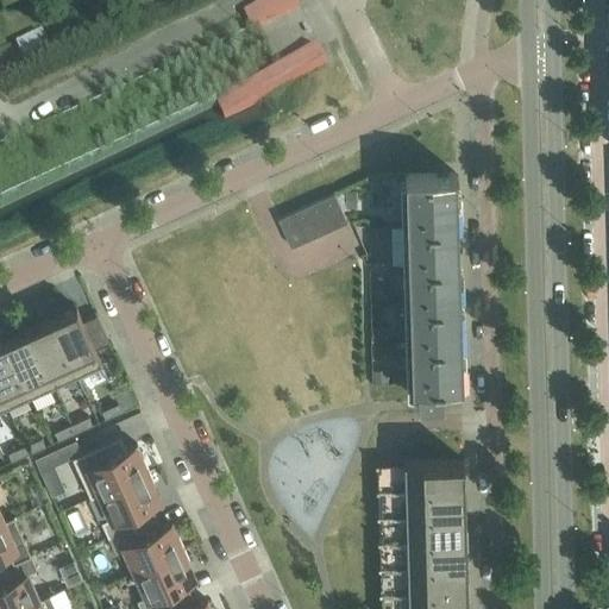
[(26,37),(54,29),(45,4),(19,11),(26,37)]
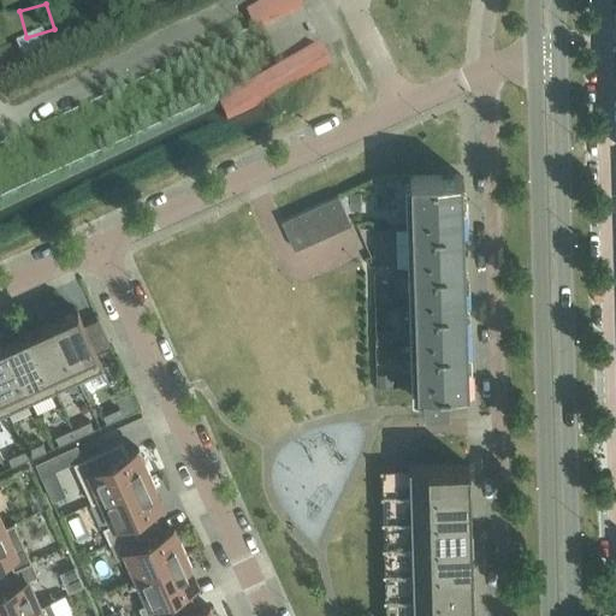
[(219,70),(226,84),(273,61),(331,34),(324,17),(218,67),(219,70)]
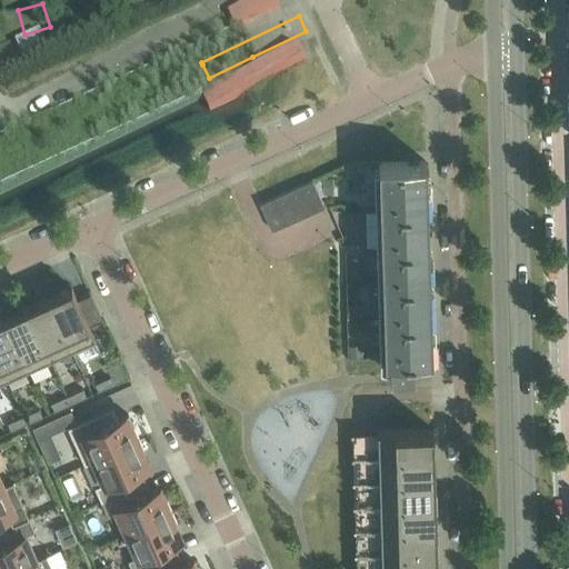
[(431,339),(427,208),(426,161),(379,162),(383,339),(385,357),(389,357),(390,373),(413,372),(413,371),(429,371),(428,356),(431,356),(431,339)]
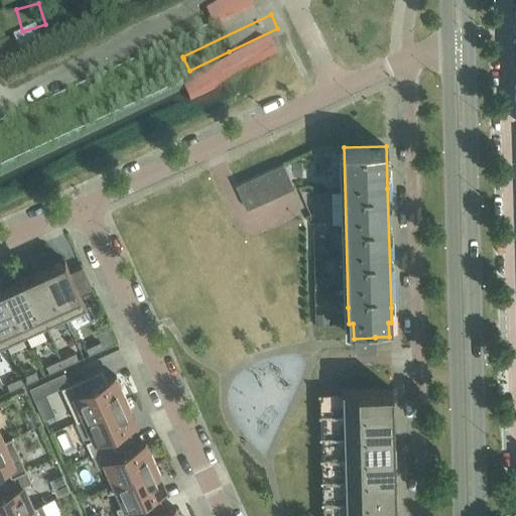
[(272,168),(283,192),(294,187),(283,163),(272,168)]
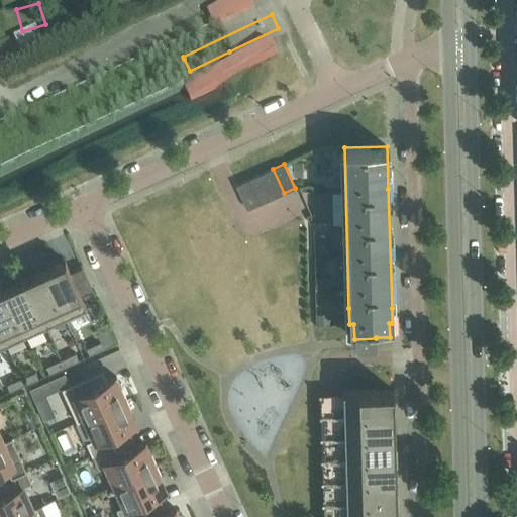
[(261,175),(272,198),(284,193),(273,169),(261,175)]
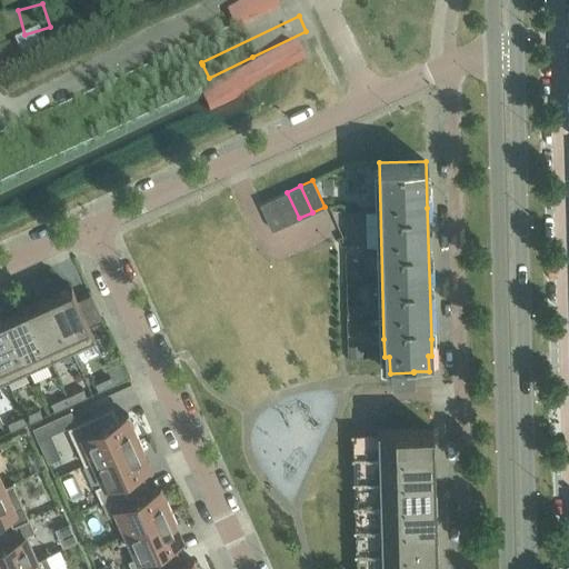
[(287,192),(273,198),(286,225),(299,218),(287,192)]
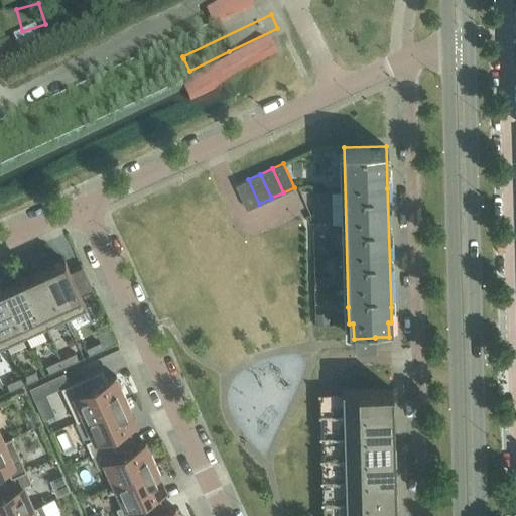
[(259,204),(248,179),(236,184),(247,209),(259,204)]
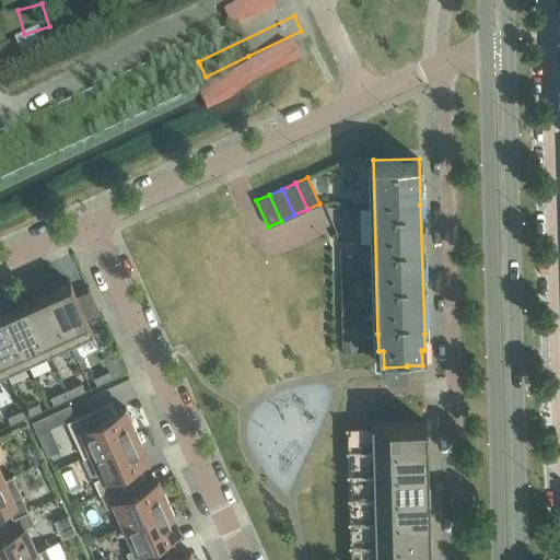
[(71,282),(49,292),(72,345),(94,335),(88,319),(101,314),(90,289),(77,294),(71,282)]
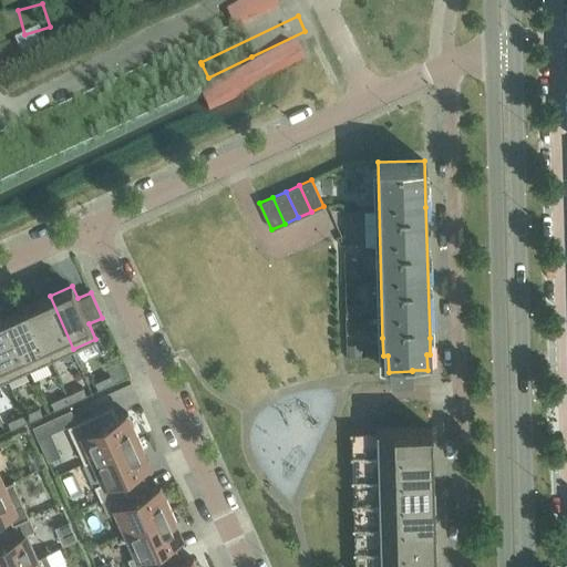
[(28,306),(52,359),(73,349),(50,296),(28,306)]
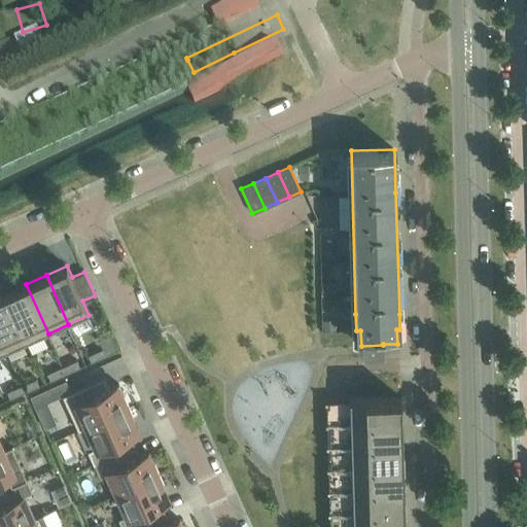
[(5,293),(28,343),(48,334),(26,284),(5,293)]
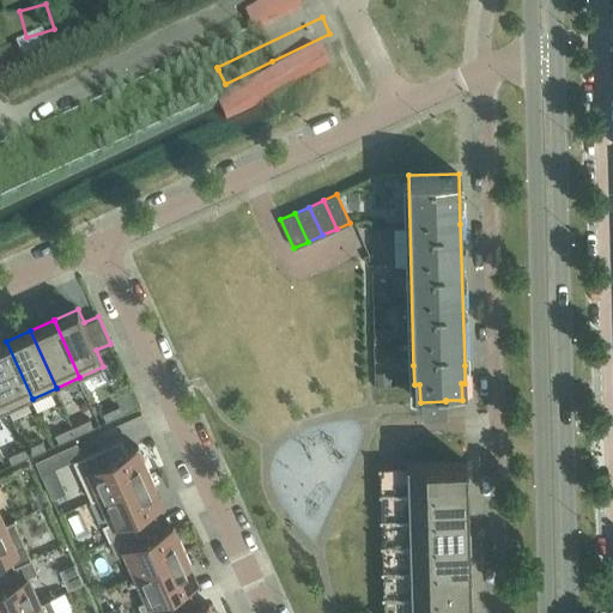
[(0,344),(0,390),(8,410),(32,399),(6,341),(0,344)]
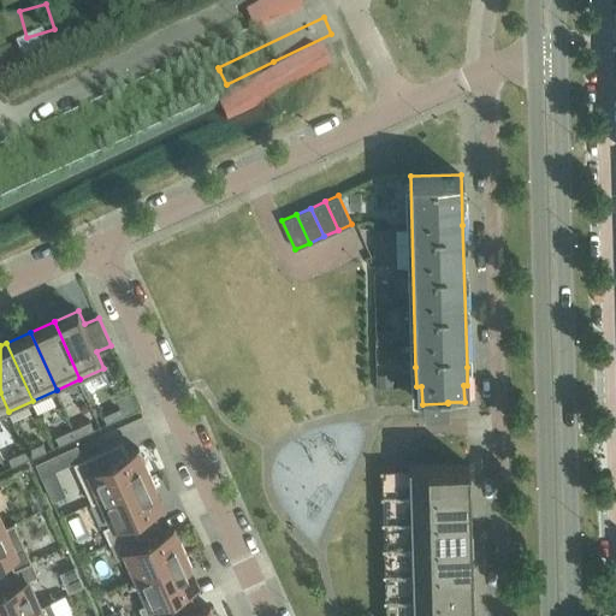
[(104,415),(107,424),(124,415),(120,407),(104,415)]
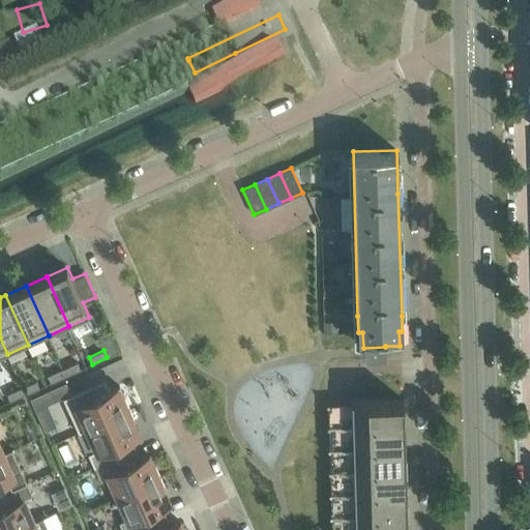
[(63,369),(66,376),(81,370),(78,362),(63,369)]
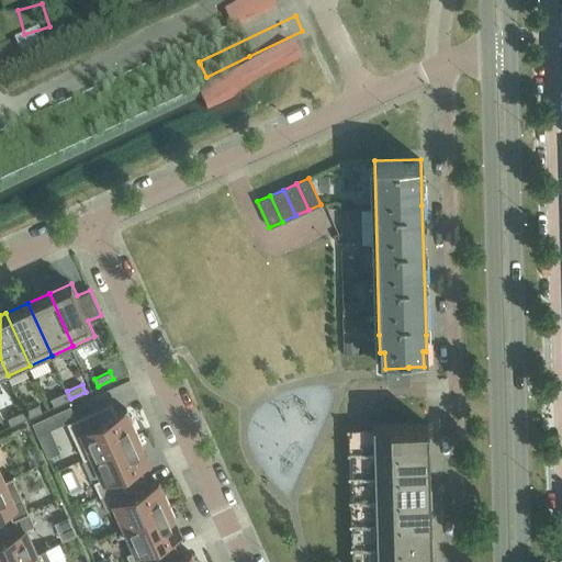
[(70,398),(67,391),(51,397),(55,405),(70,398)]
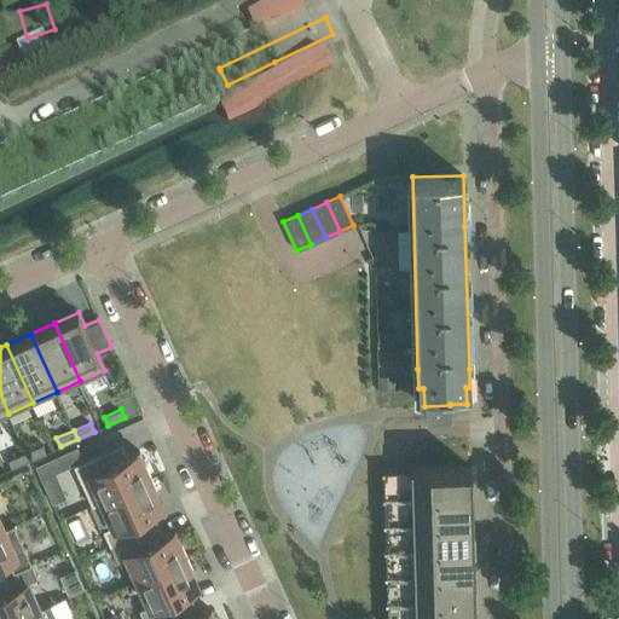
[(93,476),(104,501),(152,478),(140,451),(128,456),(122,443),(74,464),(81,481),(93,476)]
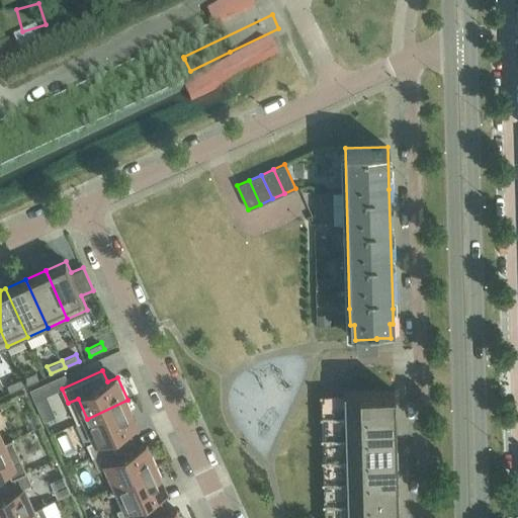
[(22,377),(26,384),(39,378),(36,371),(22,377)]
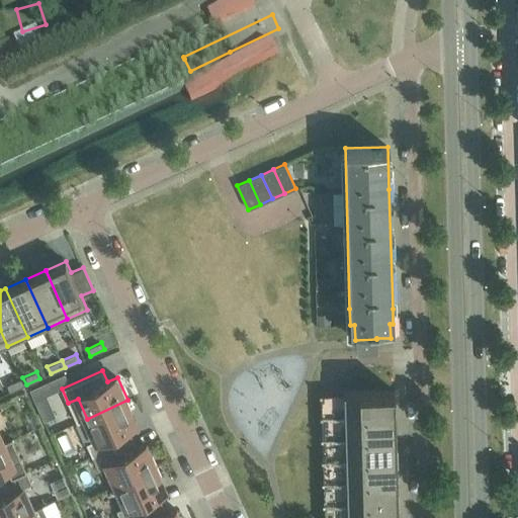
[(26,384),(22,377),(7,384),(10,392),(26,384)]
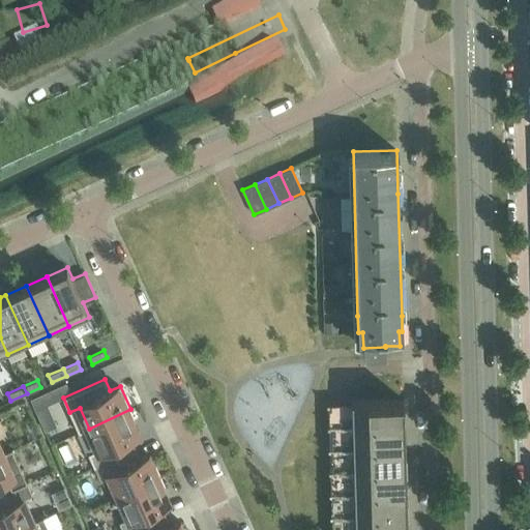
[(352,401),(352,423),(404,422),(404,400),(379,401),(379,400),(352,401)]
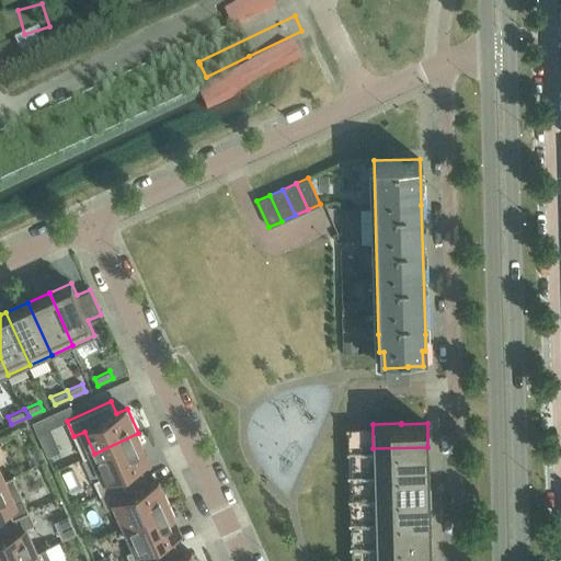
[(94,480),(100,494),(144,473),(139,464),(147,459),(141,448),(144,446),(138,433),(94,454),(104,476),(94,480)]
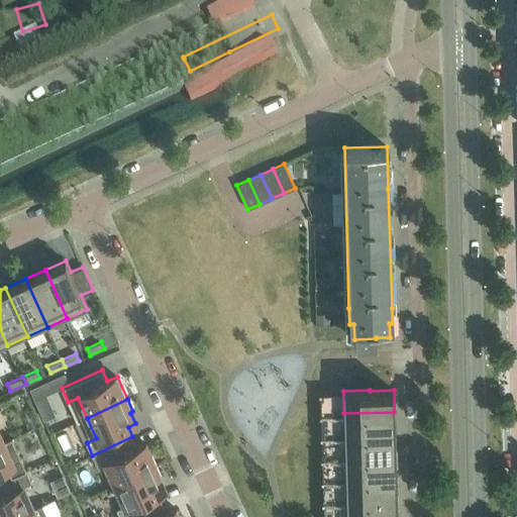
[(343,413),(344,435),(395,434),(394,412),(343,413)]
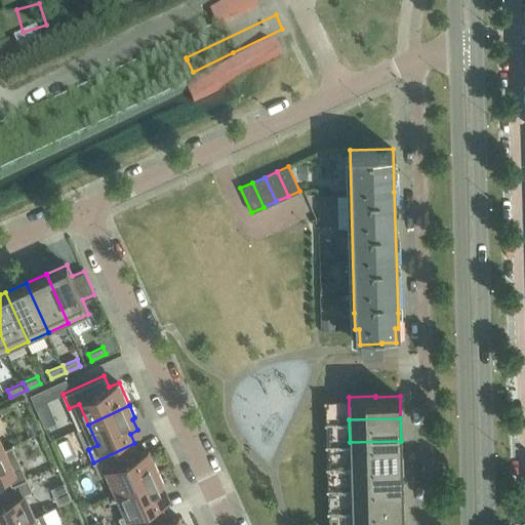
[(350,442),(351,465),(402,462),(401,441),(350,442)]
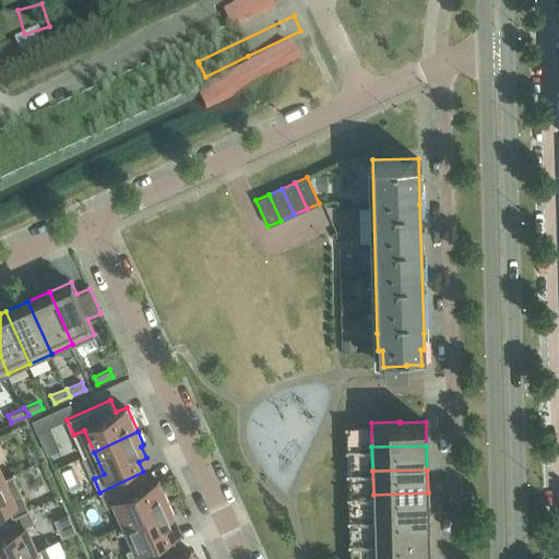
[(143,472),(99,492),(106,506),(116,501),(126,523),(170,503),(158,478),(149,483),(143,472)]
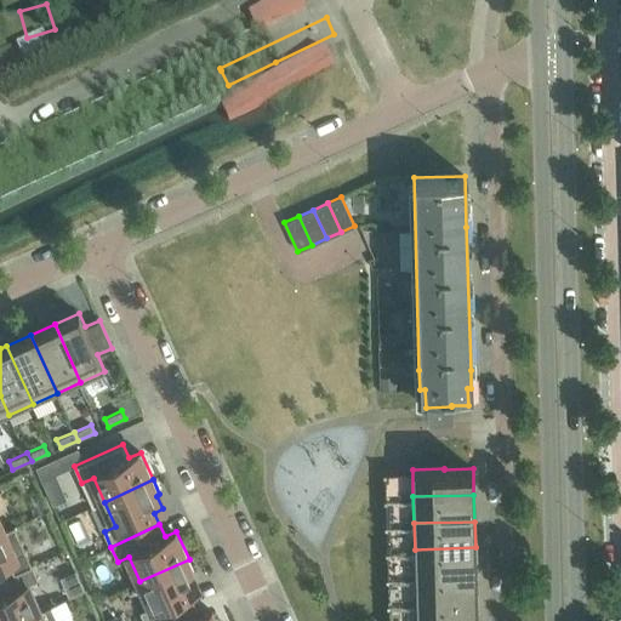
[(0,577),(32,563),(15,527),(4,531),(3,528),(0,529),(0,577)]
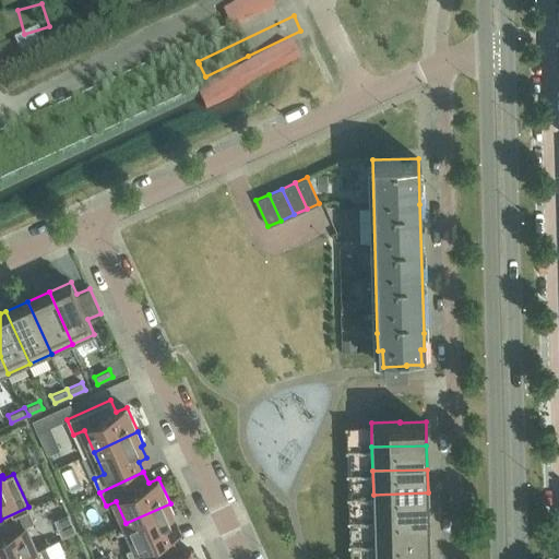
[(373,495),(373,519),(428,516),(428,492),(373,495)]
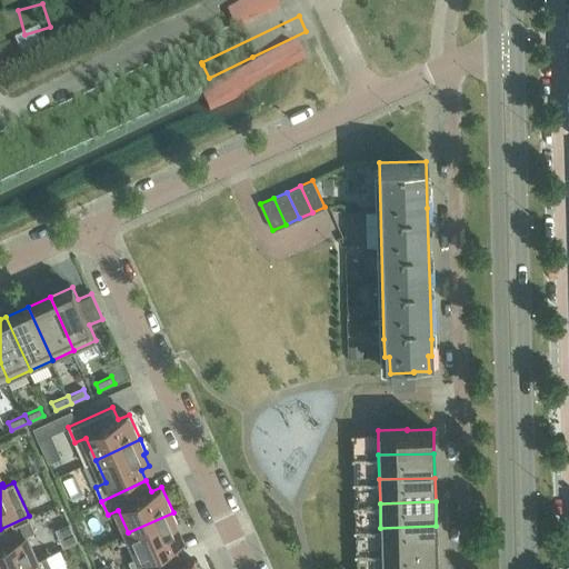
[(179,526),(173,512),(128,532),(138,555),(128,559),(132,568),(143,568),(179,553),(175,542),(181,539),(177,527),(179,526)]
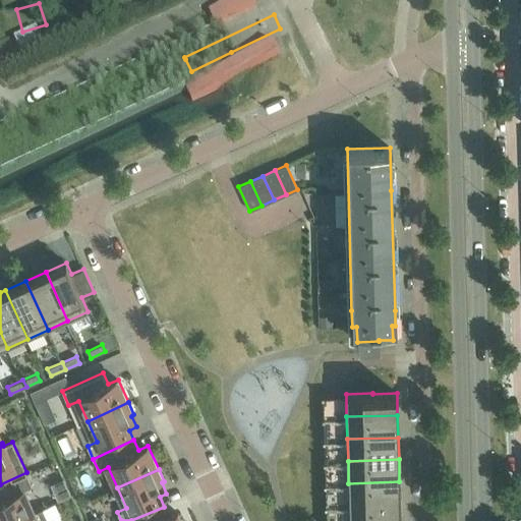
[(0,520),(8,520),(33,511),(23,490),(18,493),(13,481),(27,474),(26,472),(0,484),(0,520)]
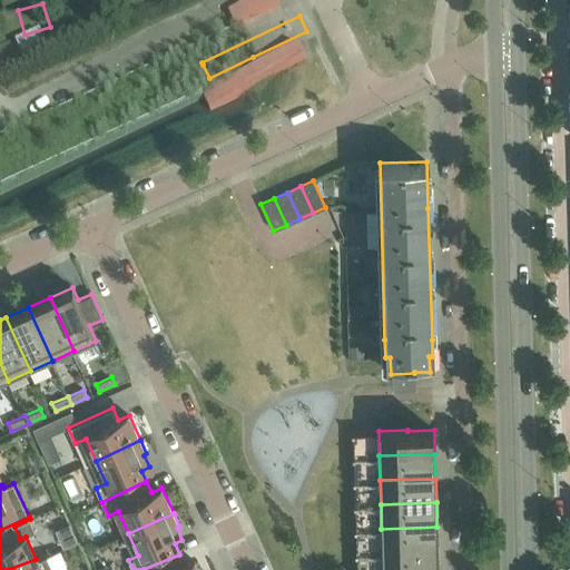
[(381,529),(382,552),(438,551),(436,527),(381,529)]
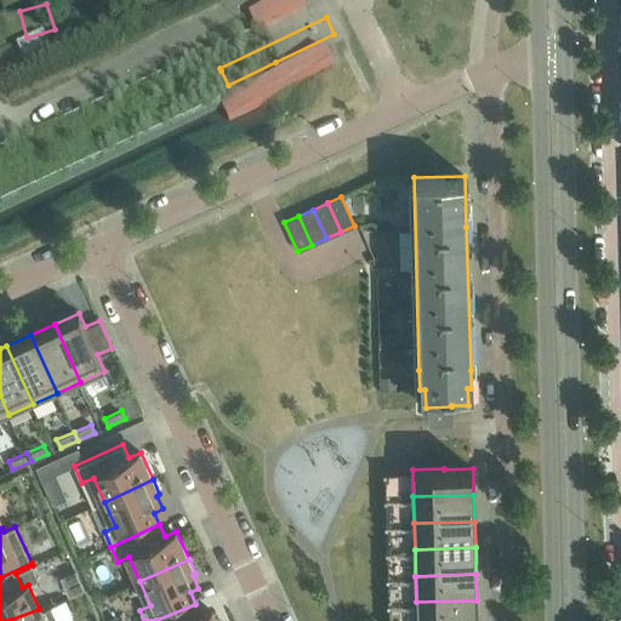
[(477,620),(477,600),(416,602),(416,620),(477,620)]
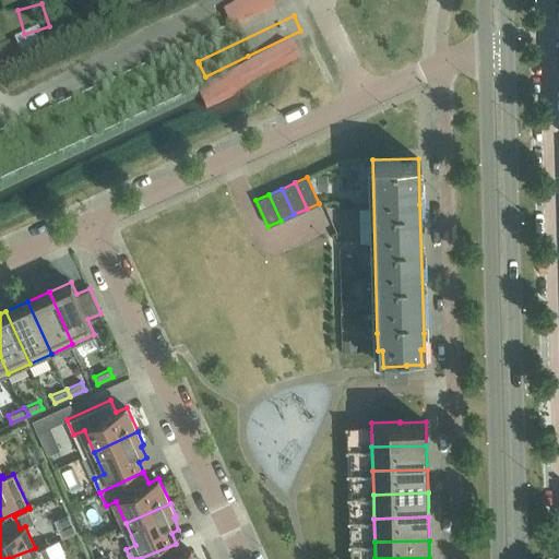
[(194,558),(191,550),(181,555),(176,544),(141,558),(194,558)]
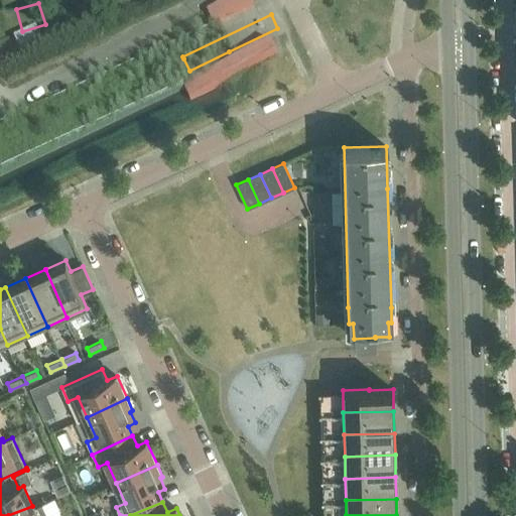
[(36,515),(32,506),(8,515),(36,515)]
